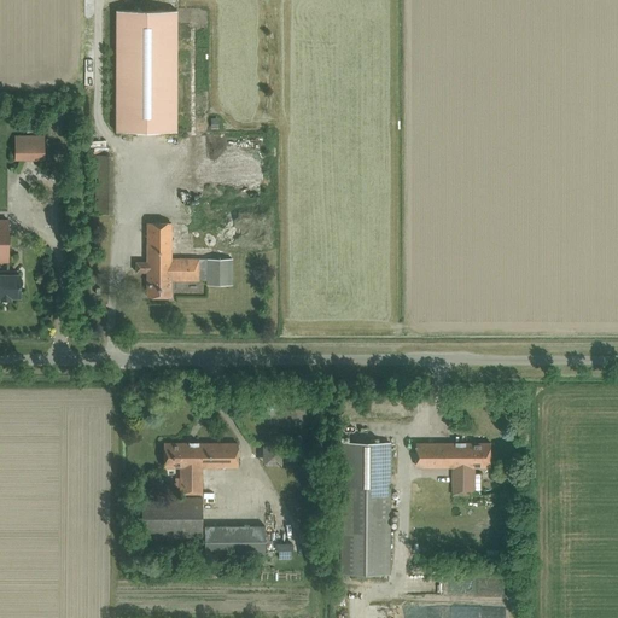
[(116,11),(115,132),(176,132),(176,11),(116,11)]
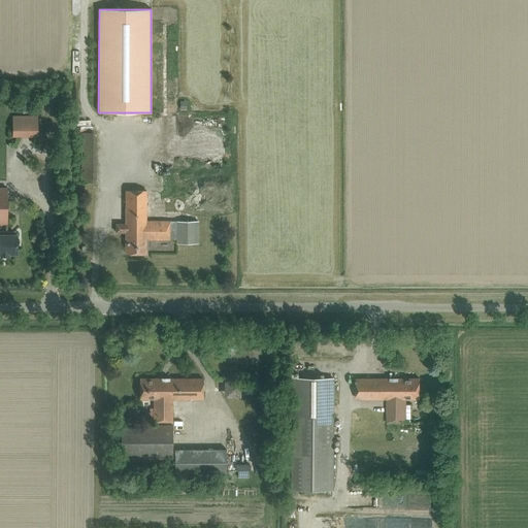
[(12,116),(12,137),(37,137),(37,116),(12,116)]
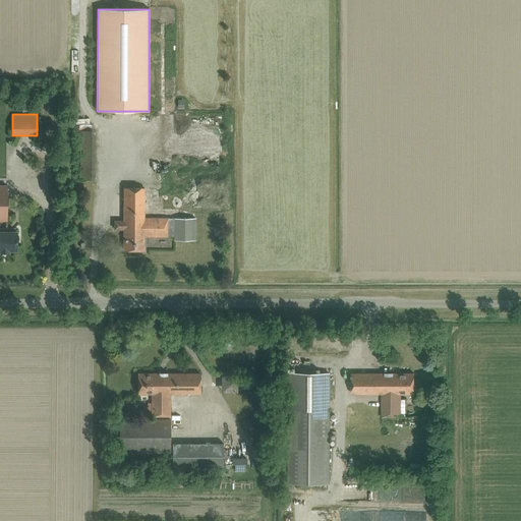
[(79,130),(79,179),(95,179),(96,130),(79,130)]
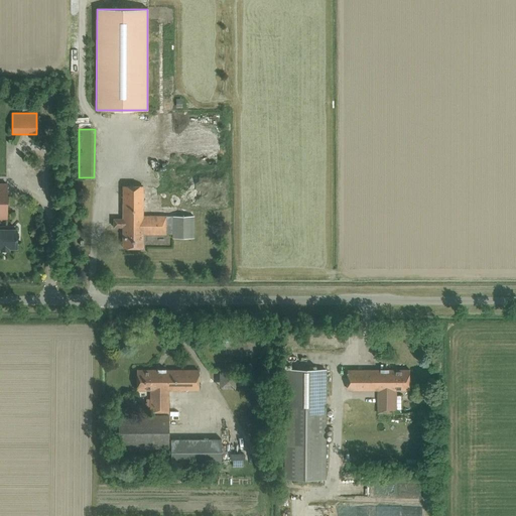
[(224,147),(176,150),(177,164),(225,162),(224,147)]
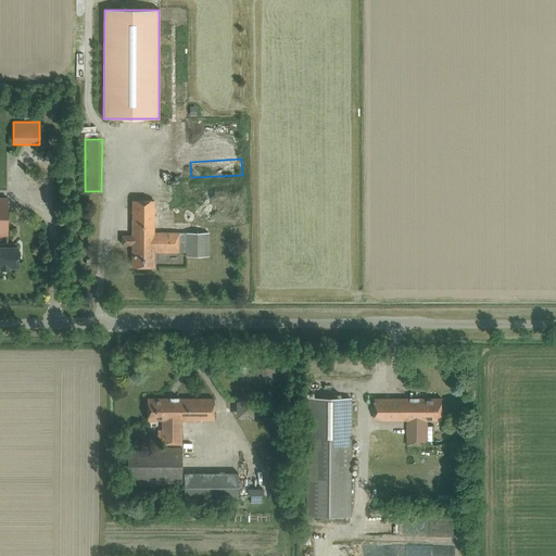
[(166,182),(167,192),(176,192),(175,182),(166,182)]
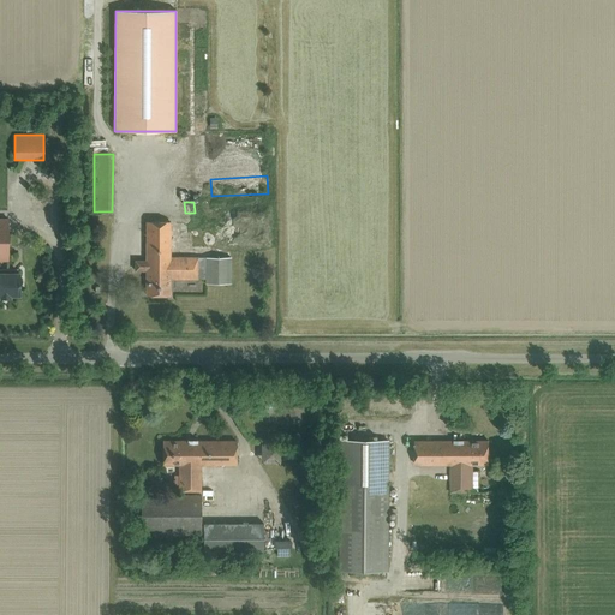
[(171,258),(171,257),(171,222),(147,222),(147,261),(135,261),(135,270),(147,270),(147,296),(171,296),(171,279),(206,279),(206,284),(230,284),(230,257),(190,257),(190,258),(171,258)]
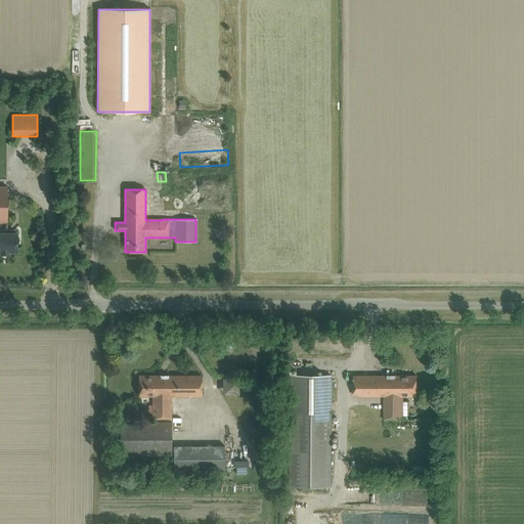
[(11,230),(10,230),(0,229),(0,251),(0,252),(0,254),(8,254),(8,252),(16,252),(16,233),(13,233),(13,232),(11,230)]
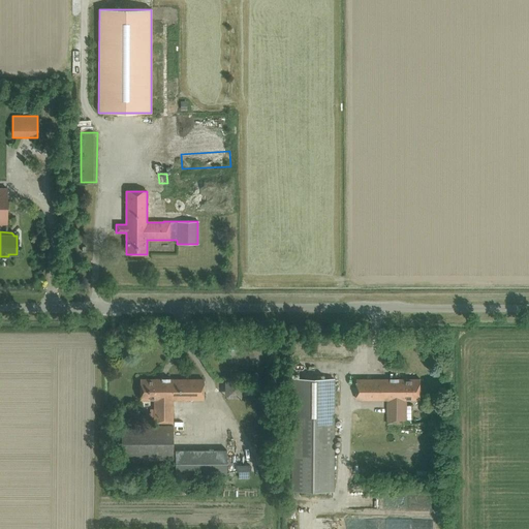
[(311,378),(310,415),(317,415),(317,424),(336,424),(336,378),(311,378)]
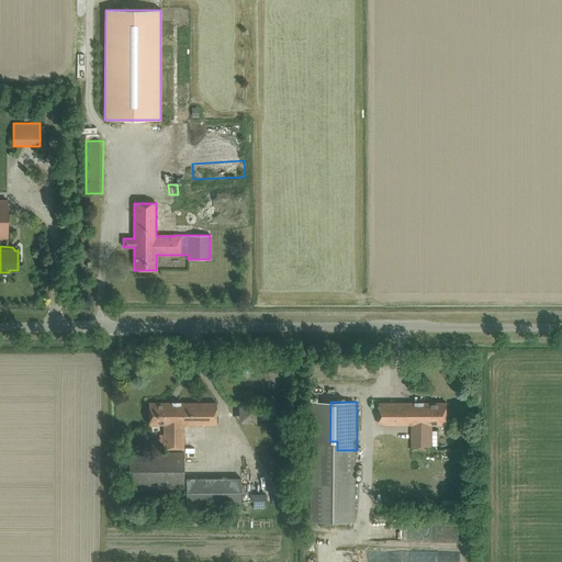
[(446,424),(446,403),(380,402),(380,424),(412,424),(412,449),(431,449),(431,424),(446,424)]
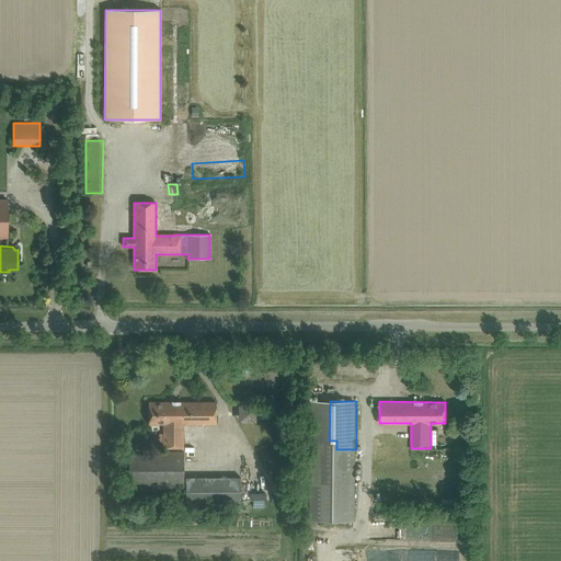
[(183,449),(183,424),(216,424),(216,402),(149,402),(149,424),(163,424),(163,448),(174,448),(174,450),(128,450),(128,485),(183,487),(183,449)]
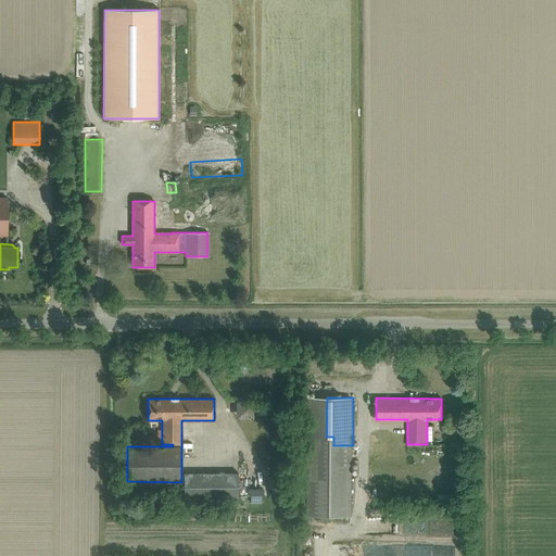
[(253,418),(253,401),(236,401),(236,418),(253,418)]
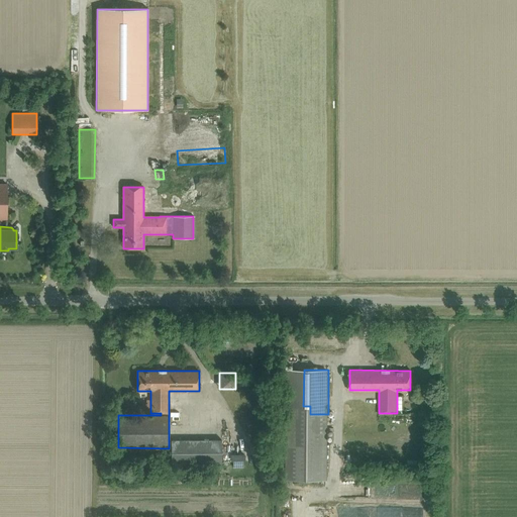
[(171,439),(171,464),(221,464),(221,440),(171,439)]
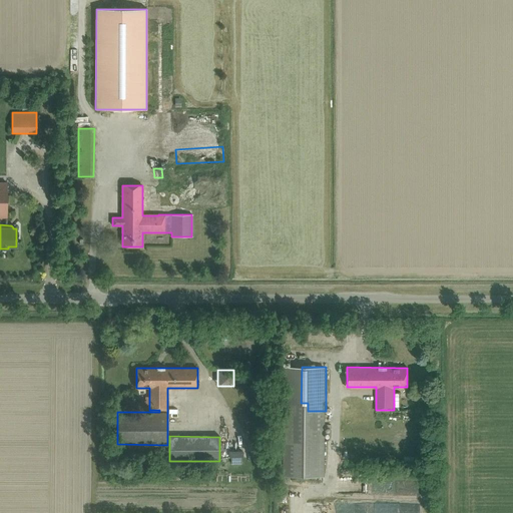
[(359,512),(360,504),(344,504),(343,512),(359,512)]
